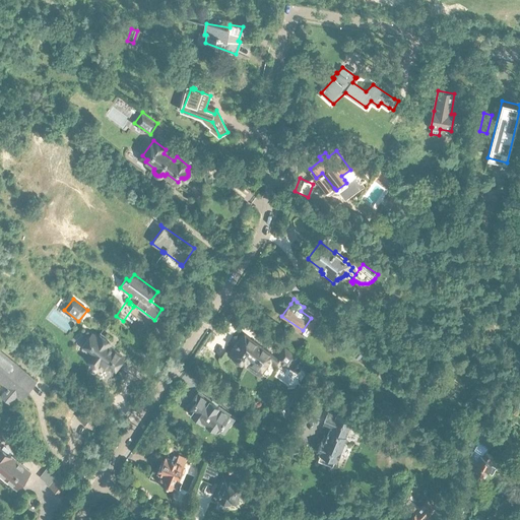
[(126,360),(123,358),(109,346),(110,344),(100,335),(98,338),(92,333),(81,348),(87,353),(84,358),(99,369),(102,365),(115,375),(126,360)]
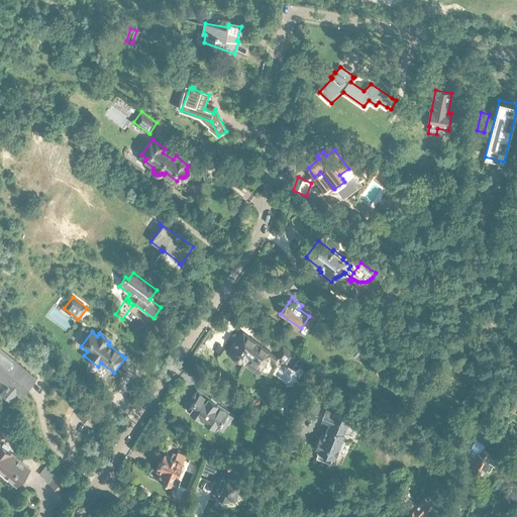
[(255,341),(254,341),(242,332),(238,338),(237,338),(236,338),(236,339),(236,340),(237,340),(234,344),(233,344),(232,344),(232,345),(232,346),(228,352),(231,354),(232,356),(233,357),(235,359),(236,360),(238,360),(240,362),(243,364),(246,359),(257,368),(264,360),(266,362),(272,354),(260,345),(257,347),(255,344),(255,343),(255,342),(255,341)]
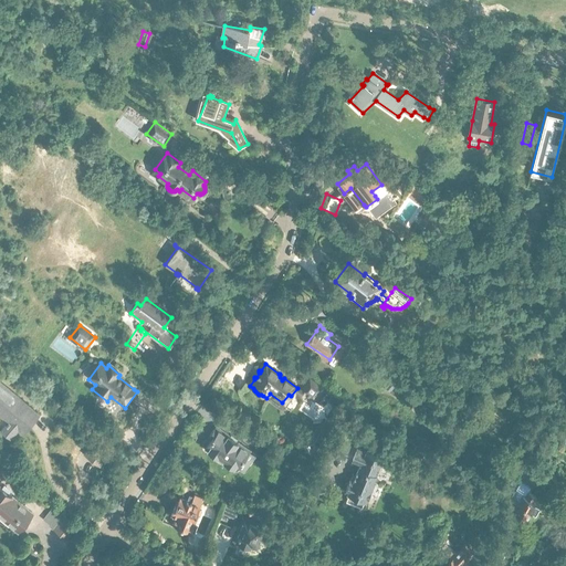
[(314,400),(322,388),(310,379),(301,390),(314,400)]
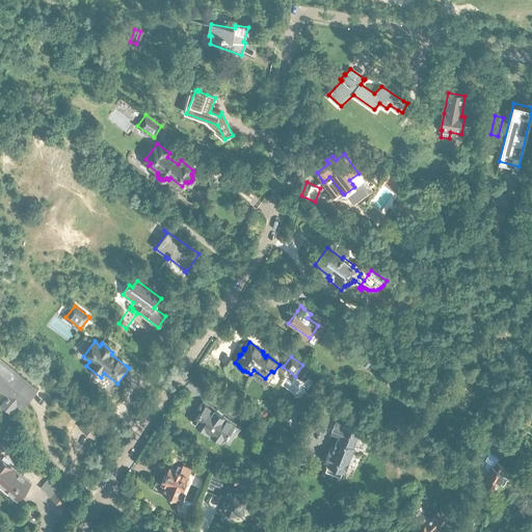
[(23,407),(36,389),(0,360),(0,390),(8,396),(1,405),(10,413),(18,403),(23,407)]
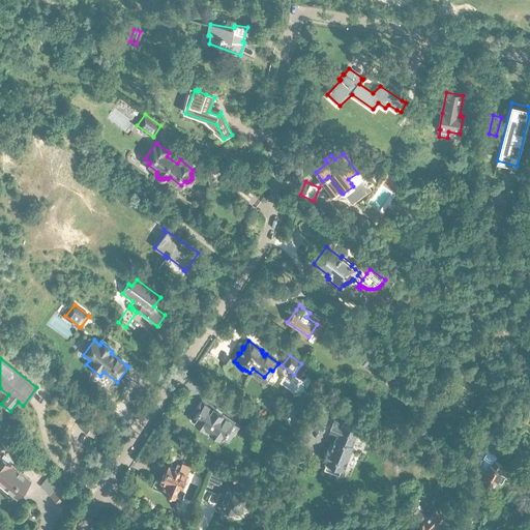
[(252,435),(247,432),(249,429),(243,424),(241,428),(236,424),(238,421),(207,403),(198,418),(219,432),(216,436),(226,441),(233,430),(238,433),(236,436),(242,439),(246,442),(252,435)]
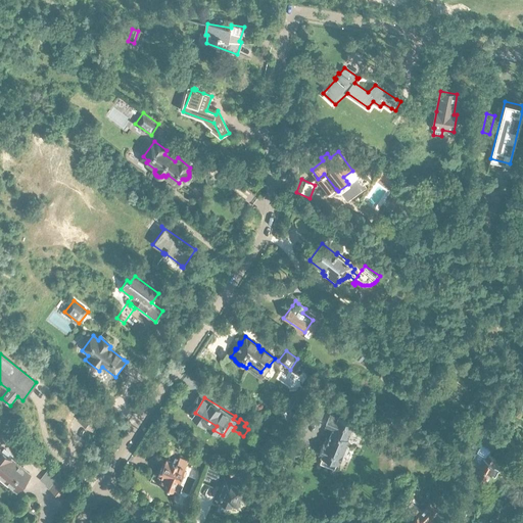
[(318,424),(323,412),(310,407),(304,419),(318,424)]
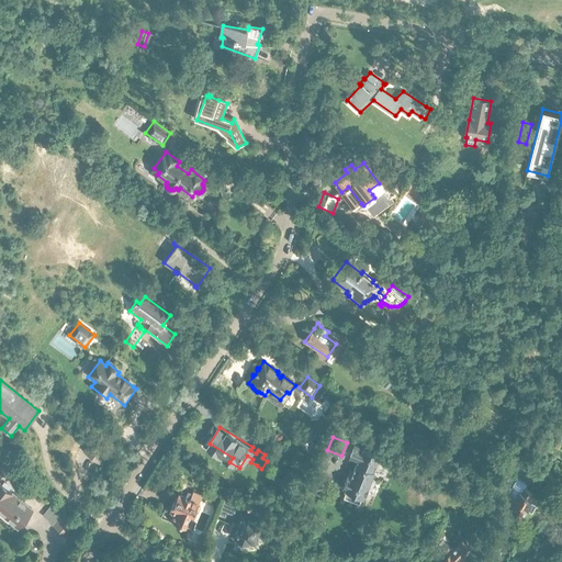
[(83,451),(100,463),(109,451),(93,439),(83,451)]
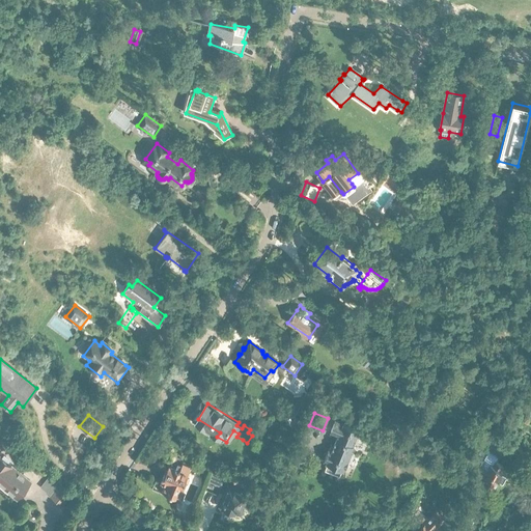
[(343,424),(335,421),(331,431),(338,435),(337,439),(336,439),(331,451),(328,450),(324,460),(327,462),(326,464),(342,470),(343,469),(344,469),(345,467),(346,467),(348,462),(347,460),(348,458),(347,458),(354,445),(353,445),(356,436),(350,432),(352,428),(343,424)]
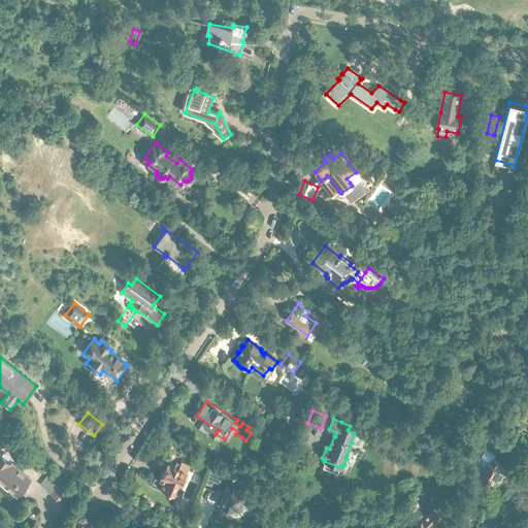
[(498,454),(503,446),(484,434),(477,444),(487,450),(488,448),(498,454)]
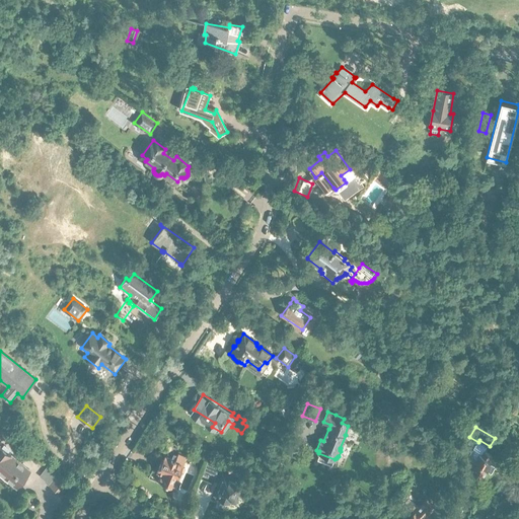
[(508,435),(501,440),(509,450),(518,443),(510,433),(508,435)]
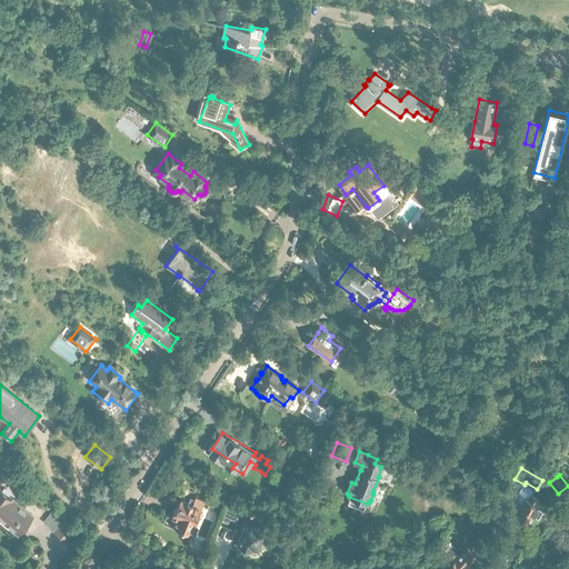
[(508,510),(515,515),(517,516),(516,519),(523,525),(526,521),(529,523),(533,515),(538,517),(542,508),(536,505),(539,499),(530,495),(532,492),(529,490),(530,488),(523,485),(508,510)]
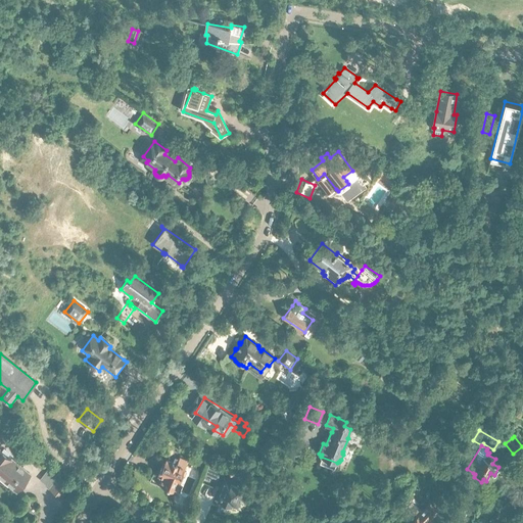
[(0,475),(17,488),(19,486),(30,473),(0,449),(0,475)]
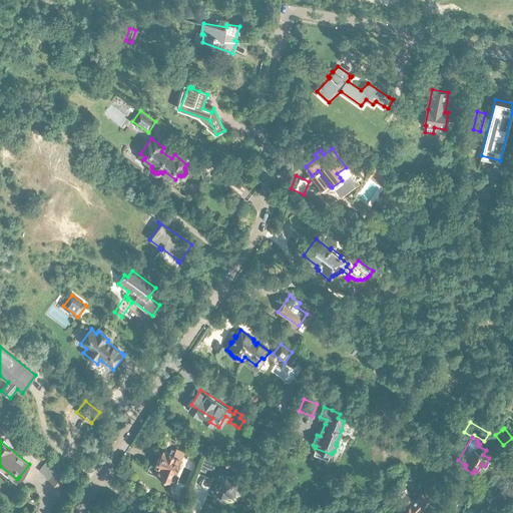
[(182,454),(186,444),(178,441),(177,444),(173,443),(172,446),(165,443),(162,450),(161,449),(157,459),(161,460),(158,467),(167,471),(174,474),(178,466),(177,466),(180,459),(183,460),(185,455),(182,454)]
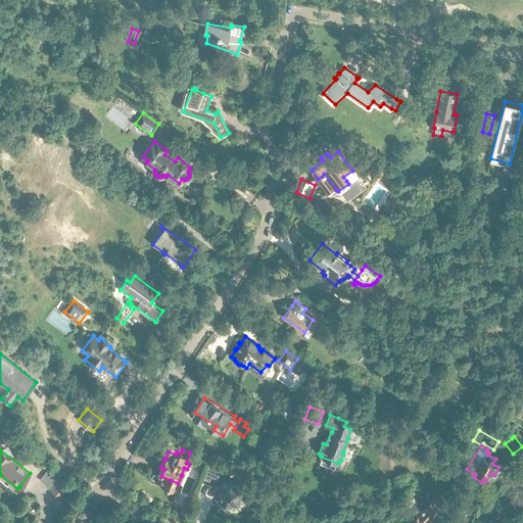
[(218,479),(223,466),(209,460),(204,473),(218,479)]
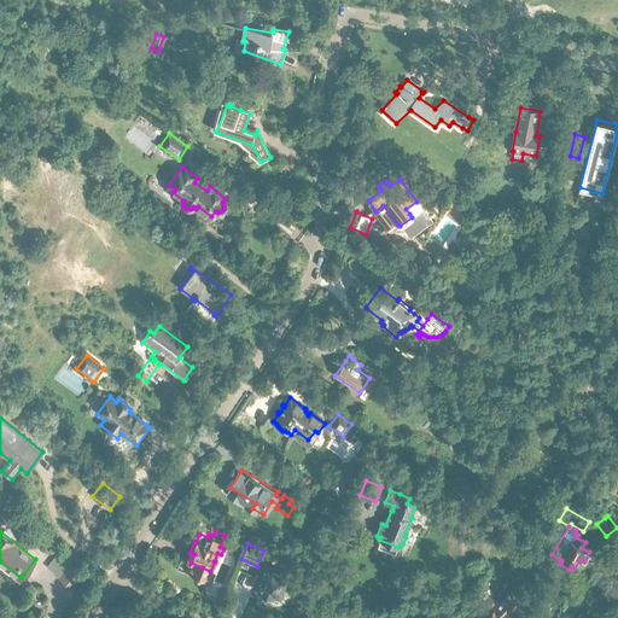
[(82,577),(69,566),(59,578),(73,589),(82,577)]
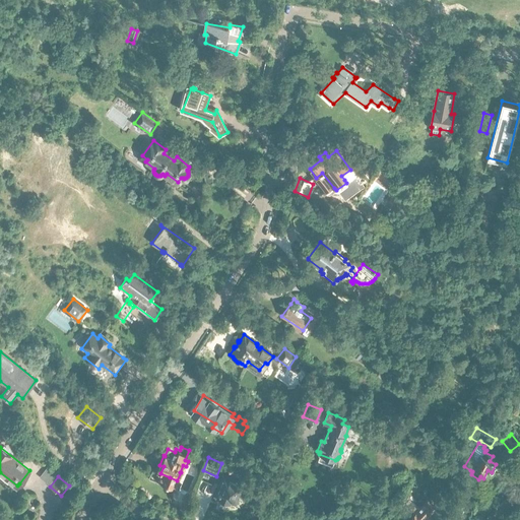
[(247,492),(241,490),(243,484),(223,476),(218,490),(220,491),(217,498),(230,503),(231,503),(234,504),(237,498),(243,501),(247,492)]
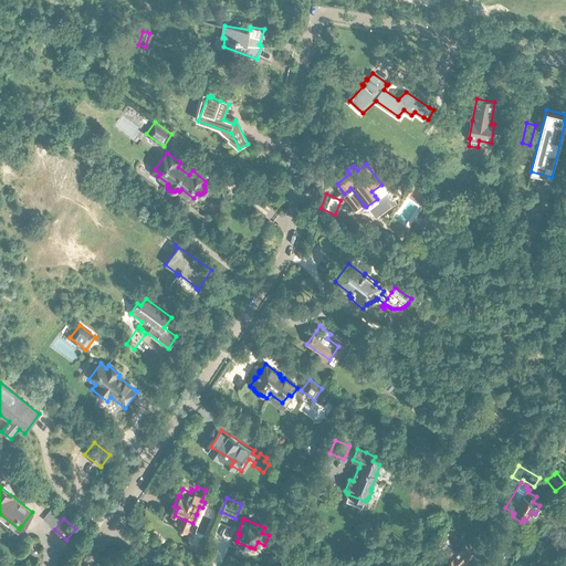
[(461,565),(473,553),(465,545),(457,554),(452,549),(447,556),(451,561),(446,565),(461,565)]
